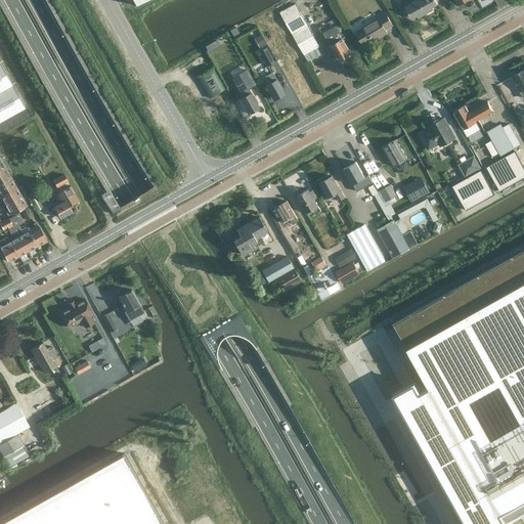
[(426,13),(418,0),(415,0),(415,1),(404,6),(411,18),(417,15),(419,17),(426,13)]
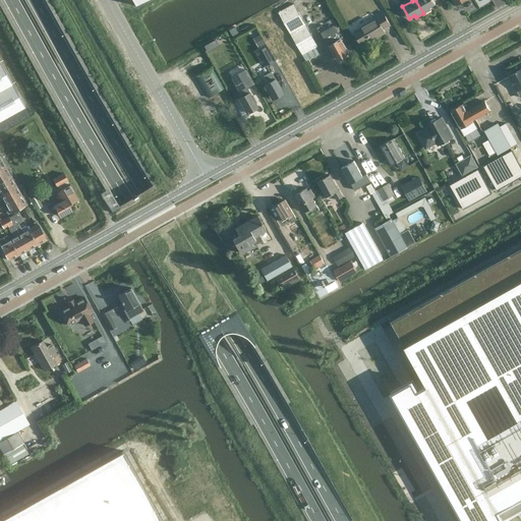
[(415,0),(423,13),(431,9),(430,7),(435,4),(432,0),(415,0)]
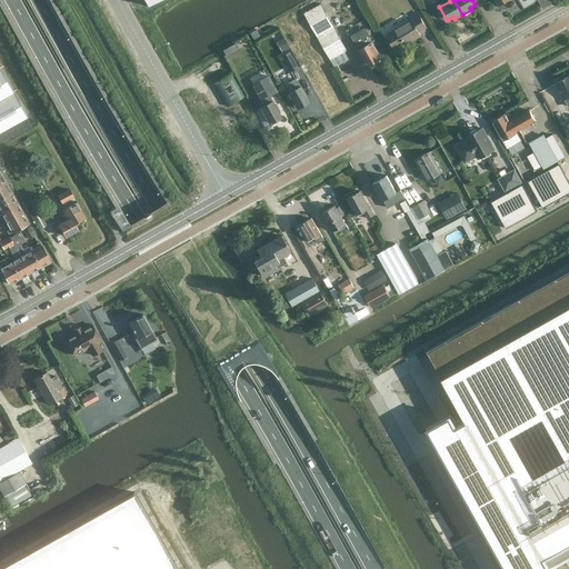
[(320,5),(305,13),(335,67),(348,59),(345,52),(347,50),(320,5)]
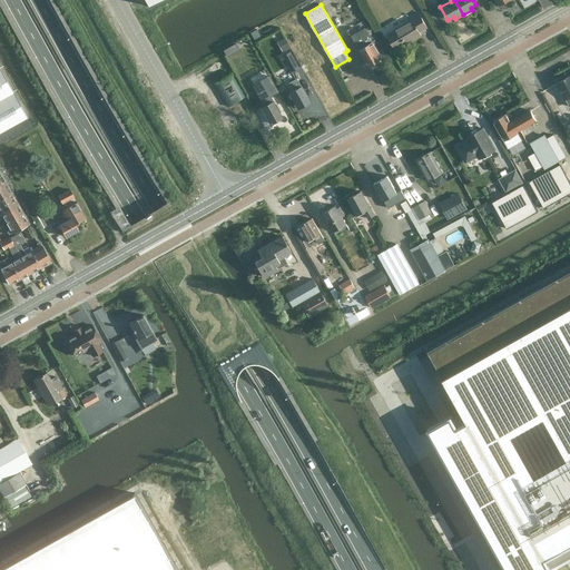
[(408,21),(386,33),(395,50),(421,36),(419,32),(426,28),(418,11),(406,18),(408,21)]
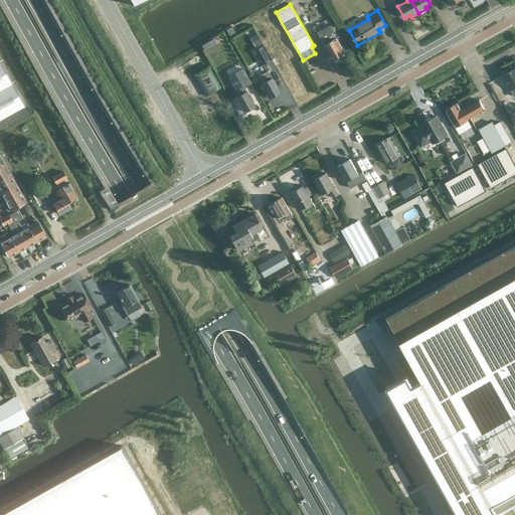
[(318,33),(324,44),(333,59),(335,58),(338,58),(339,55),(344,52),(329,26),(318,33)]
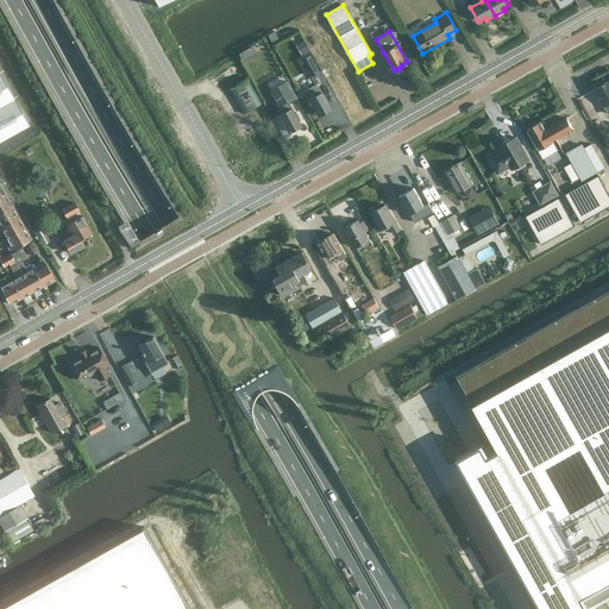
[(305,39),(296,44),(302,55),(311,50),(305,39)]
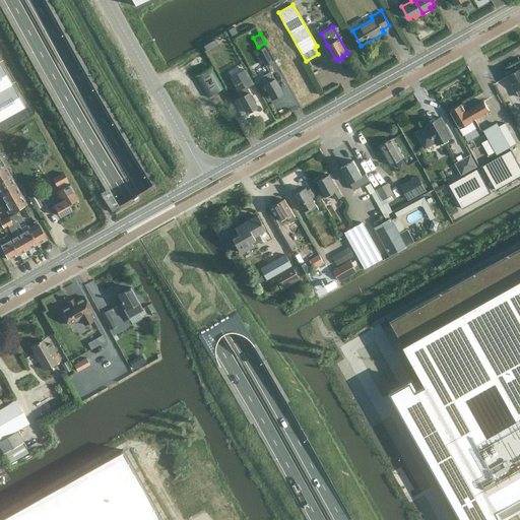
[(272,61),(264,47),(258,51),(265,65),(272,61)]
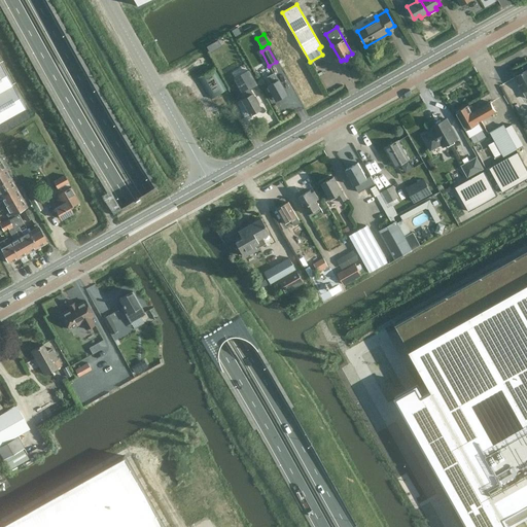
[(0,123),(26,108),(0,63),(0,123)]
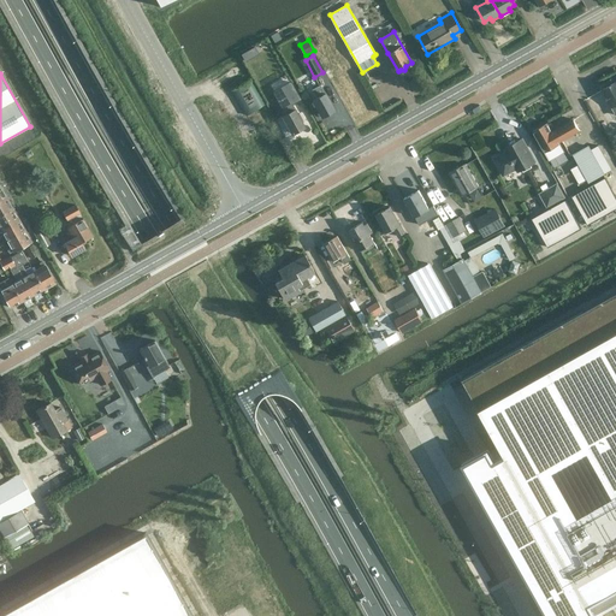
[(250,80),(231,90),(247,116),(265,105),(250,80)]
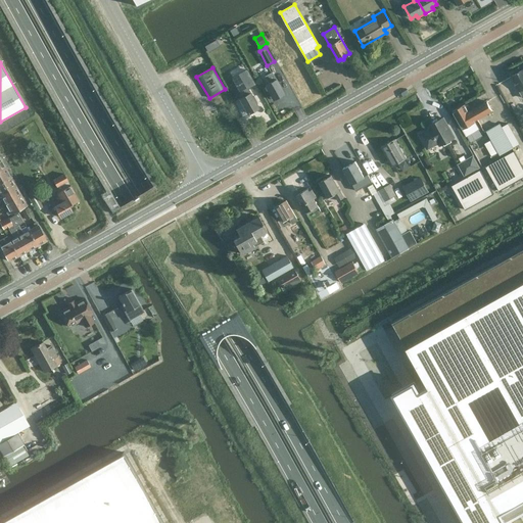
[(522,68),(511,76),(522,97),(522,68)]
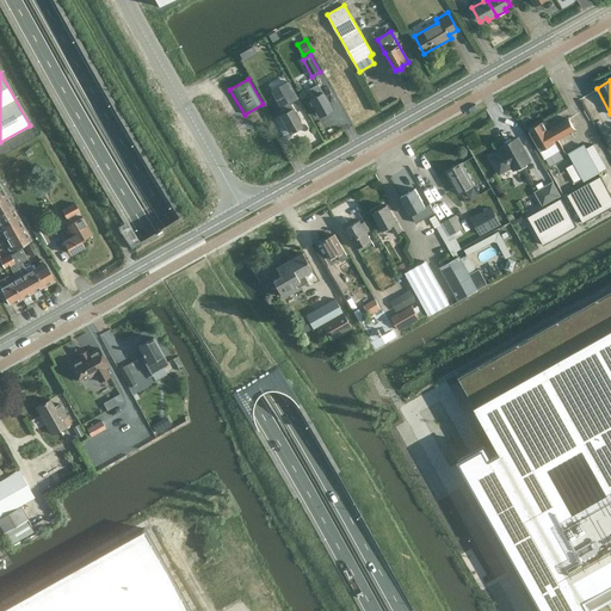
[(313,96),(309,98),(319,116),(332,109),(322,91),(322,92),(318,84),(309,88),(313,96)]
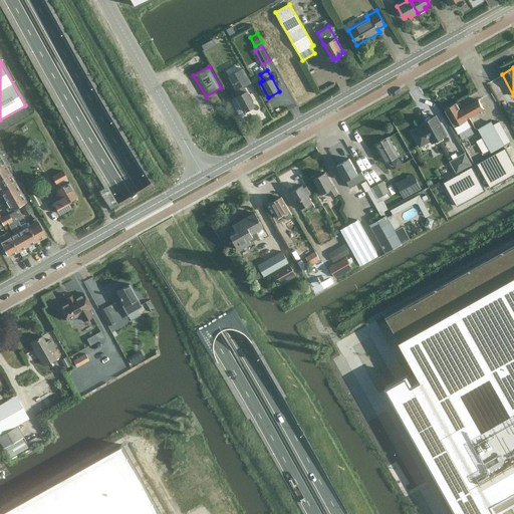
[(239,93),(235,96),(243,111),(254,105),(245,90),(243,86),(250,82),(246,74),(231,83),(236,90),(239,93)]
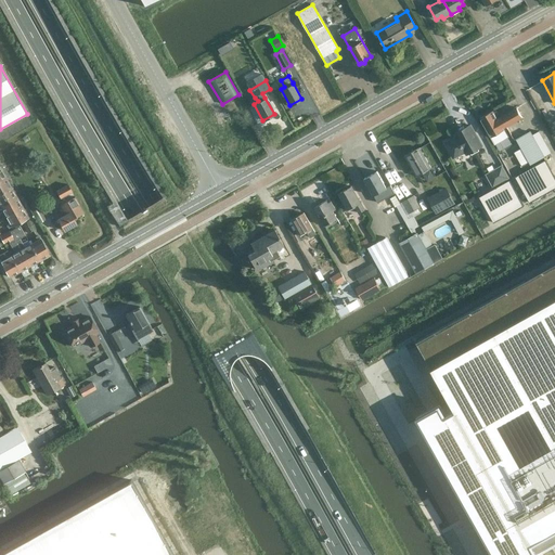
[(516,107),(497,118),(492,112),(491,112),(489,112),(487,114),(486,115),(480,118),(497,147),(503,144),(497,131),(521,117),(516,107)]
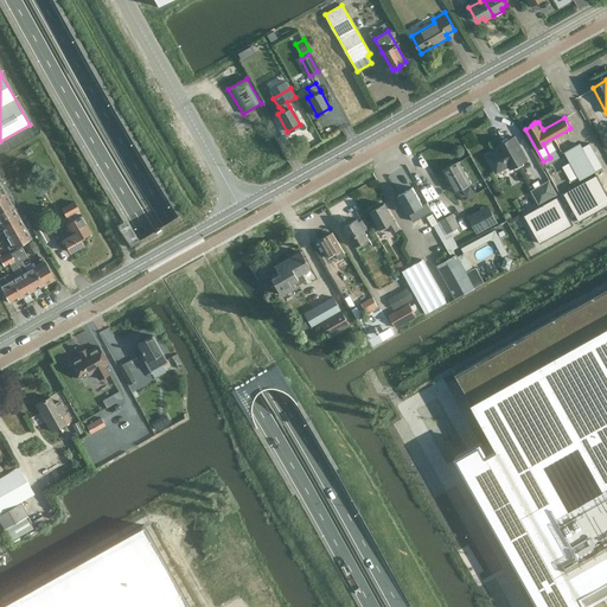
[(509,170),(525,160),(513,138),(502,144),(503,145),(499,147),(498,146),(496,147),(498,149),(485,157),(494,173),(508,166),(509,170)]
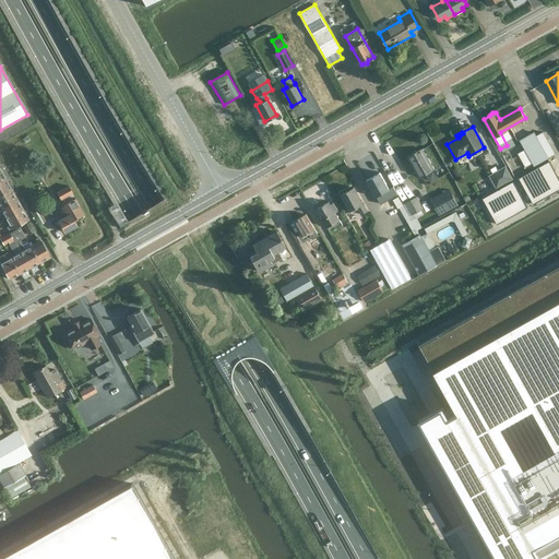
[(534,166),(549,158),(534,132),(519,140),(534,166)]
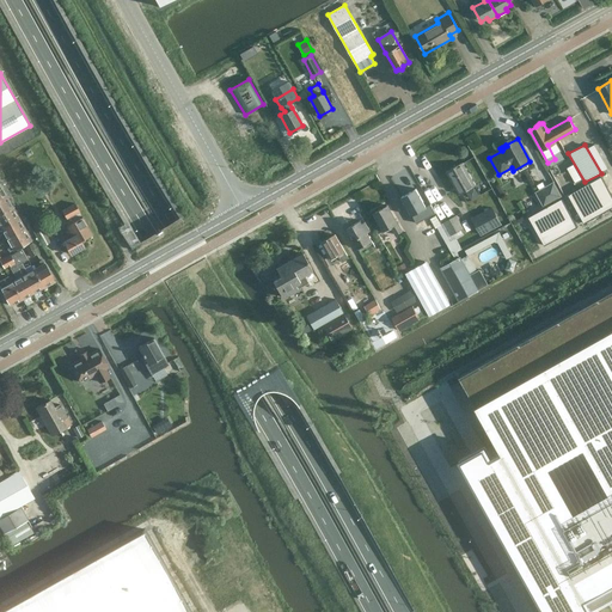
[(463,163),(446,172),(459,195),(476,187),(463,163)]
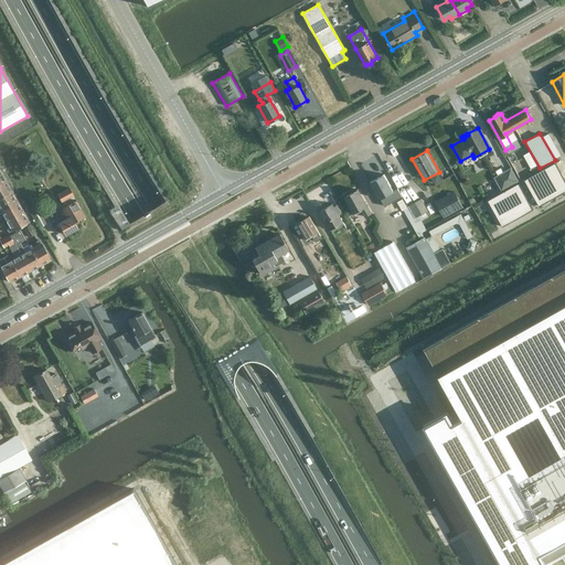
[(564,179),(555,162),(524,180),(540,206),(564,191),(564,179)]
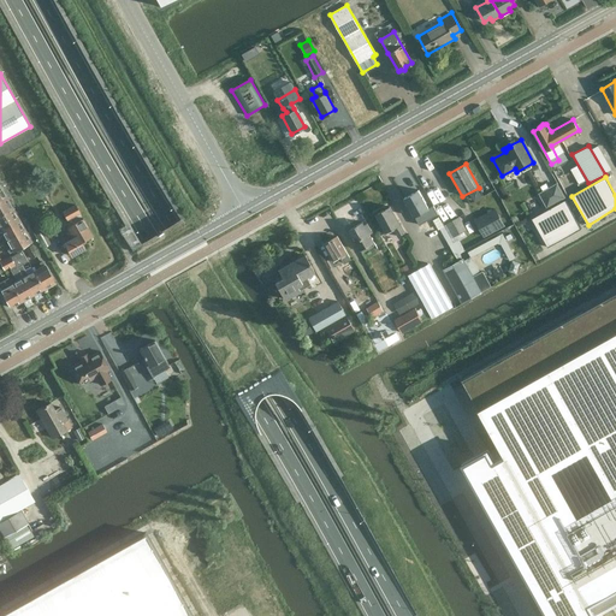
[(563,195),(558,185),(539,195),(545,206),(563,195)]
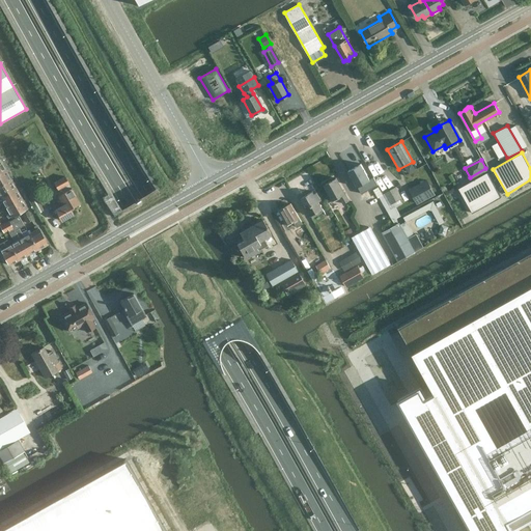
[(348,170),(358,187),(364,184),(368,191),(373,188),(361,164),(348,170)]
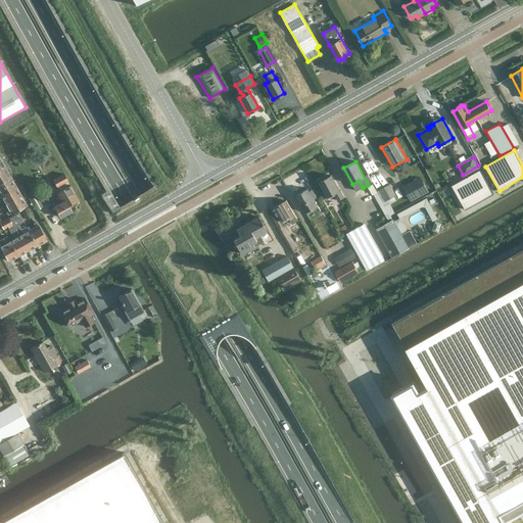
[(0,182),(11,177),(5,168),(0,170),(0,182)]
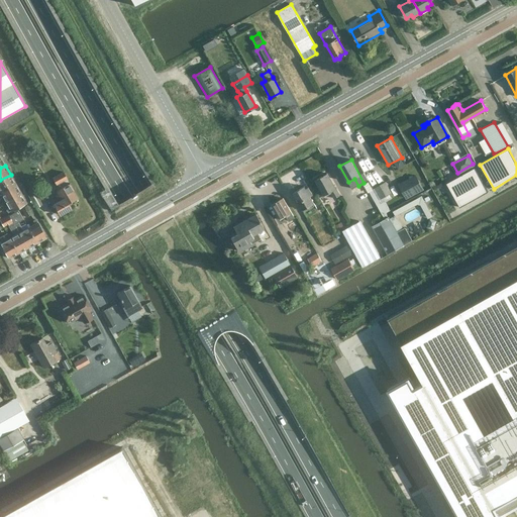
[(475,168),(446,183),(460,207),(488,192),(475,168)]
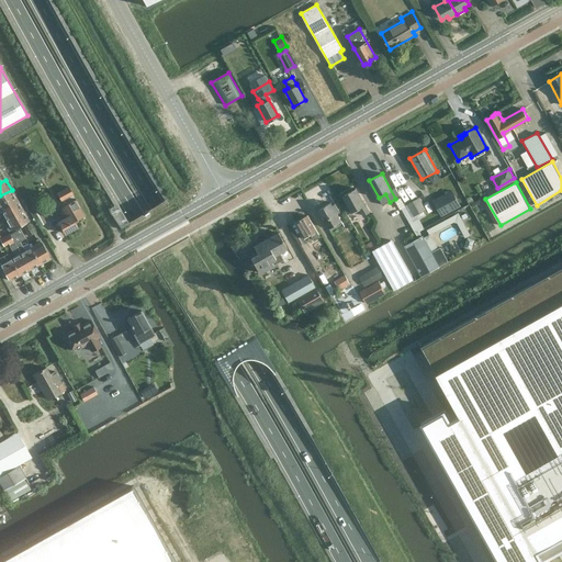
[(74,193),(69,186),(56,192),(60,201),(74,193)]
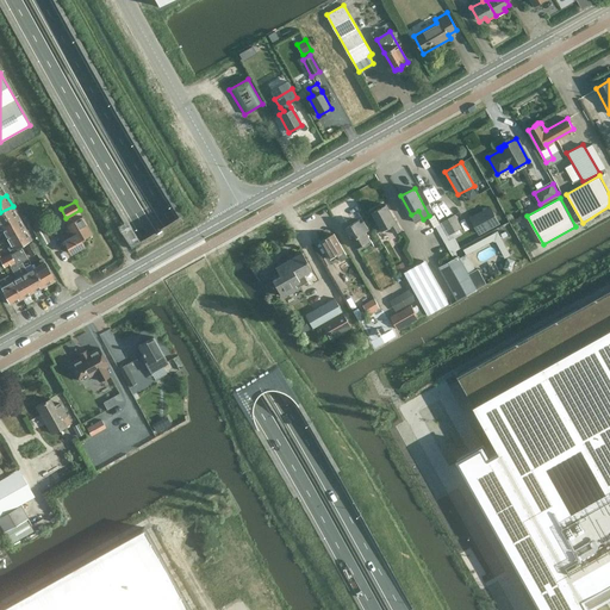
[(372,212),(383,231),(383,230),(384,232),(390,229),(393,235),(402,231),(386,204),(372,212)]
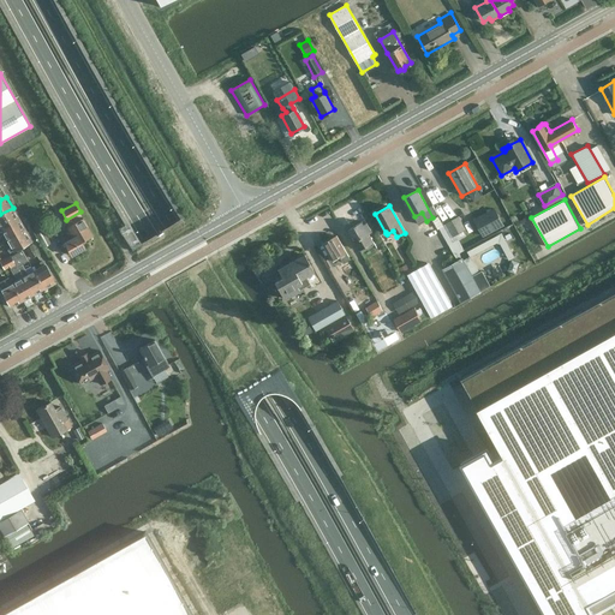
[(0,214),(0,228),(19,219),(13,208),(0,214)]
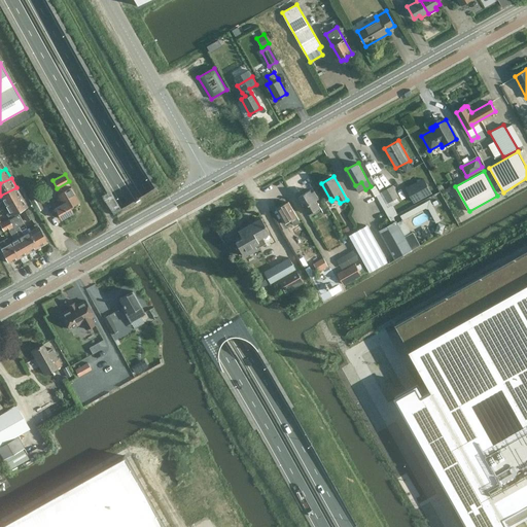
[(423,178),(406,187),(413,203),(430,194),(423,178)]
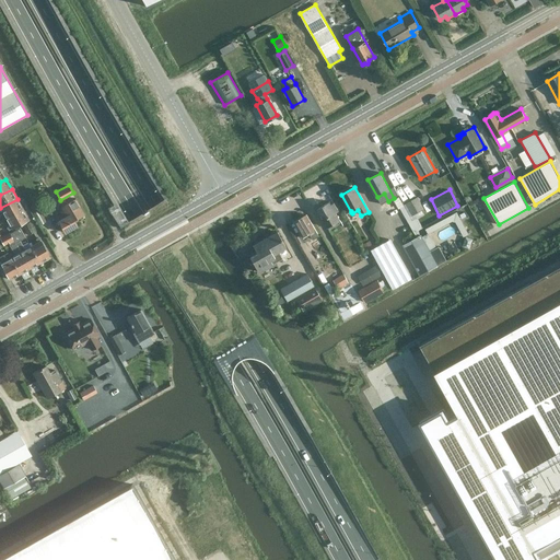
[(412,216),(424,209),(418,197),(406,203),(412,216)]
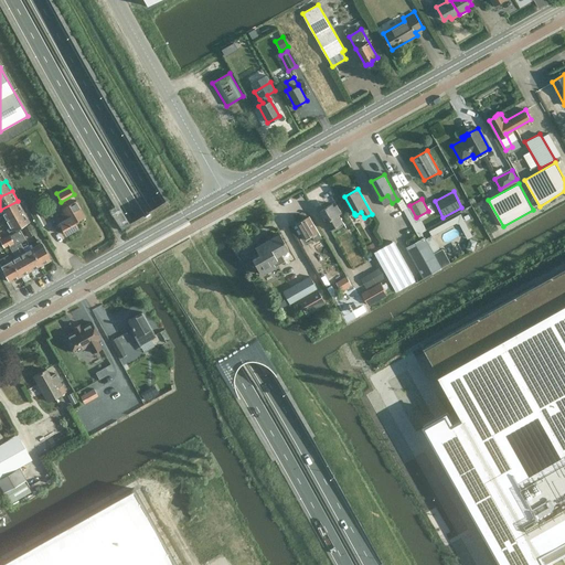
[(71,216),(59,223),(66,235),(77,227),(74,222),(86,215),(77,200),(65,206),(71,216)]
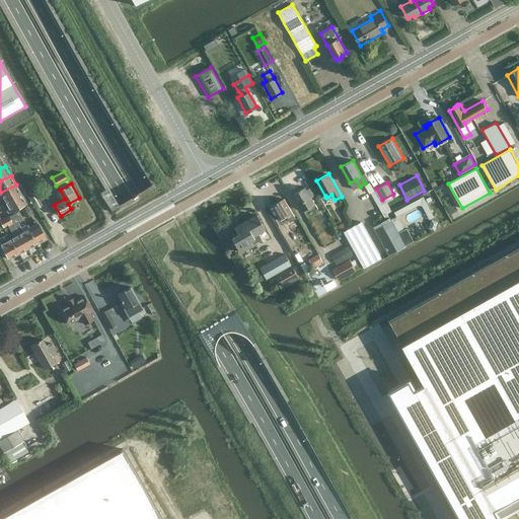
[(0,198),(2,197),(5,203),(21,194),(16,184),(0,193),(0,198)]
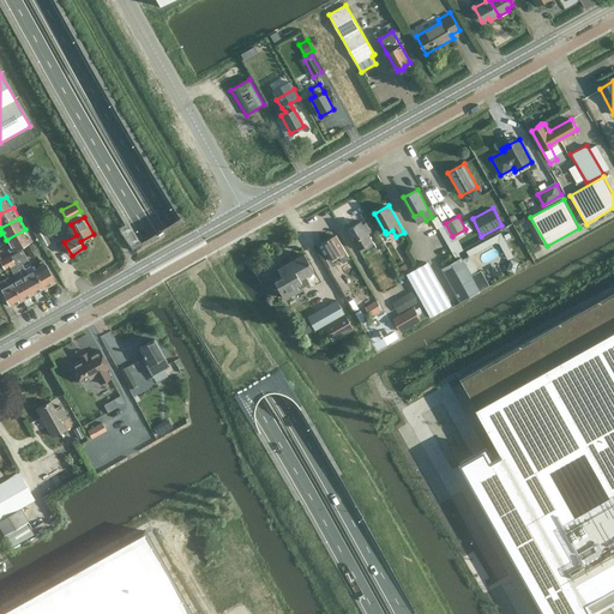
[(133,218),(121,223),(131,245),(142,240),(133,218)]
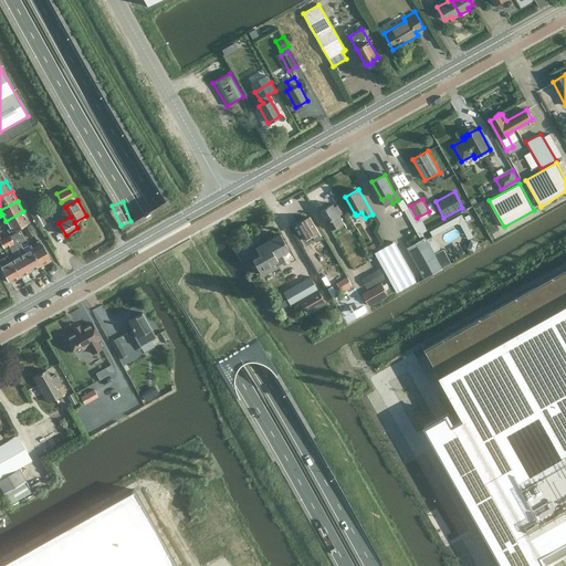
[(320,211),(331,230),(344,223),(341,216),(343,213),(337,205),(334,207),(333,203),(320,211)]
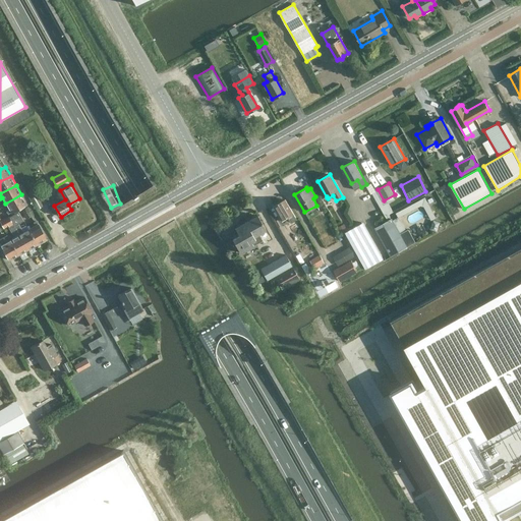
[(375,191),(372,192),(372,193),(381,208),(384,206),(375,191)]
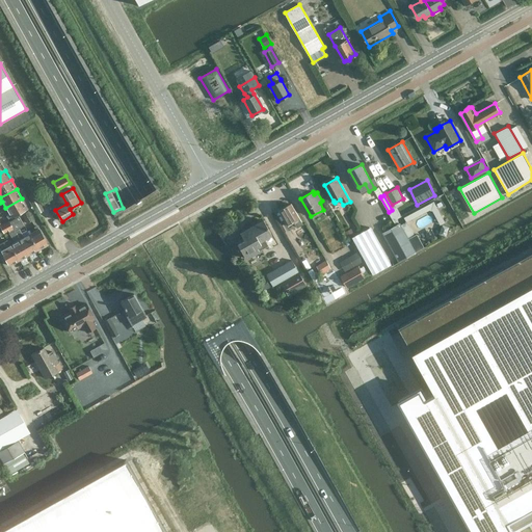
[(10,217),(27,208),(22,198),(5,208),(10,217)]
